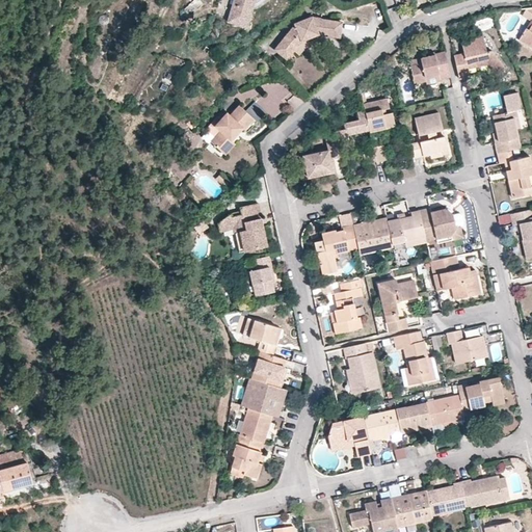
[(232,0),(225,22),(245,27),(250,9),(253,2),(255,0),(232,0)]
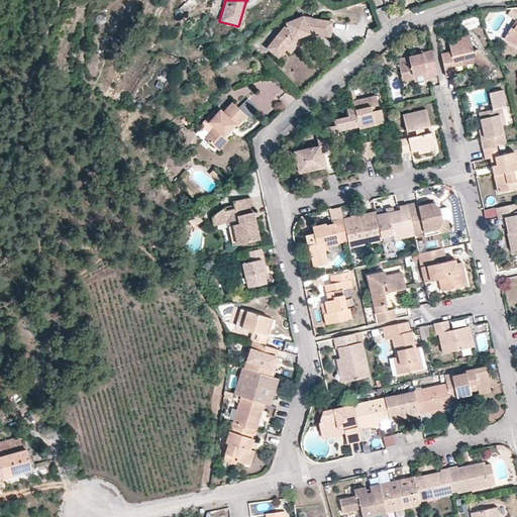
[(284,48),(291,40),(310,34),(331,36),(333,21),(313,19),(312,17),(303,16),(288,21),(266,45),(277,57),(281,60),(288,53),(284,48)]
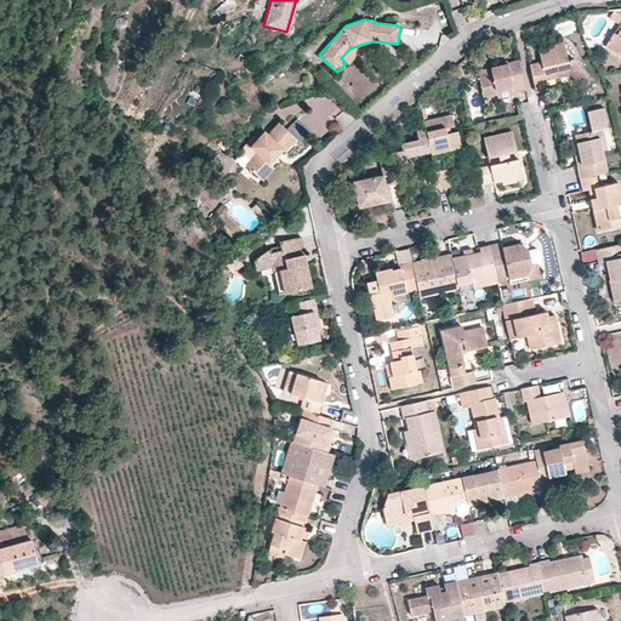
[(620,55),(620,27),(616,34),(614,33),(605,45),(620,55)]
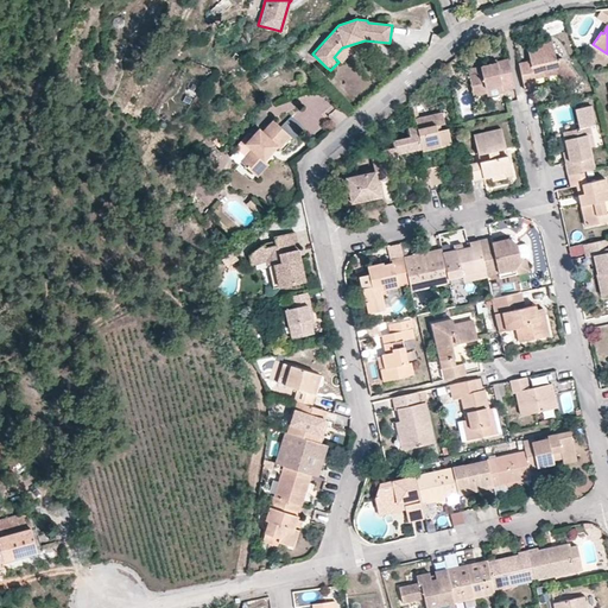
[(523,42),(526,58),(514,61),(520,86),(527,84),(533,83),(531,75),(552,70),(563,81),(574,73),(557,55),(551,56),(546,37),(523,42)]
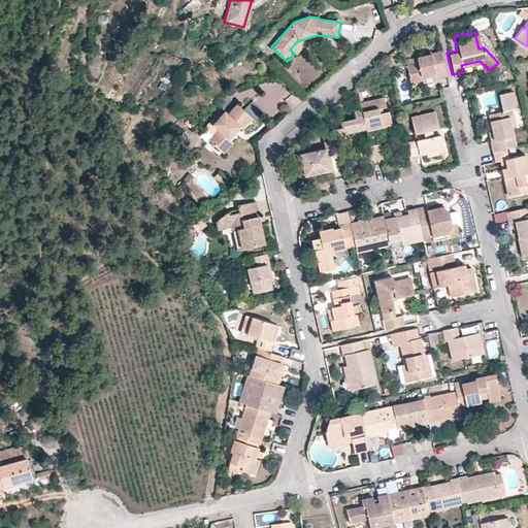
[(319,40),(317,35),(297,41),(290,50),(294,54),(301,46),(319,40)]
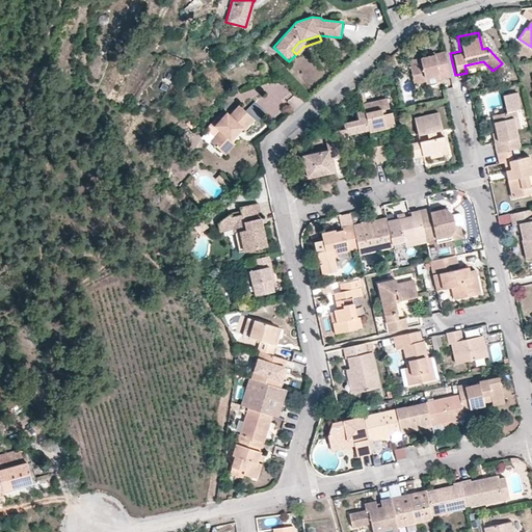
[(432,52),(432,54),(426,55),(418,57),(420,62),(407,64),(411,82),(423,80),(422,74),(435,72),(437,78),(448,76),(443,50),(432,52)]
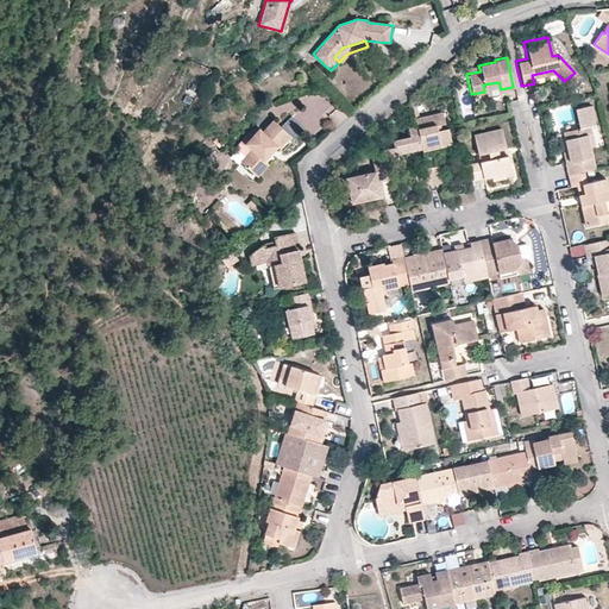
[(594,121),(589,102),(573,106),(578,125),(588,124),(594,121)]
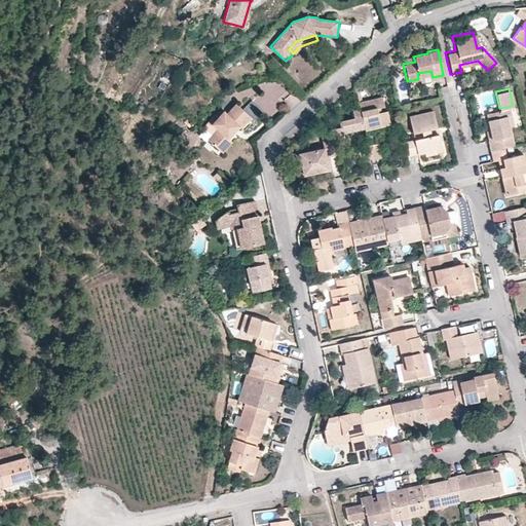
[(388,124),(385,111),(377,113),(376,108),(382,106),(380,97),(357,102),(358,108),(363,128),(363,129),(388,124)]
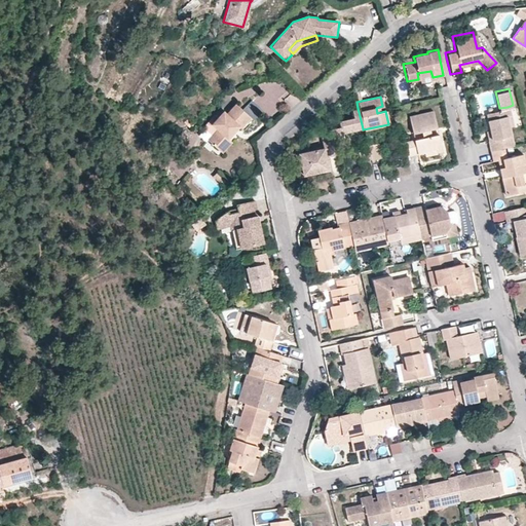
[(242,109),(253,119),(259,113),(250,102),(242,109)]
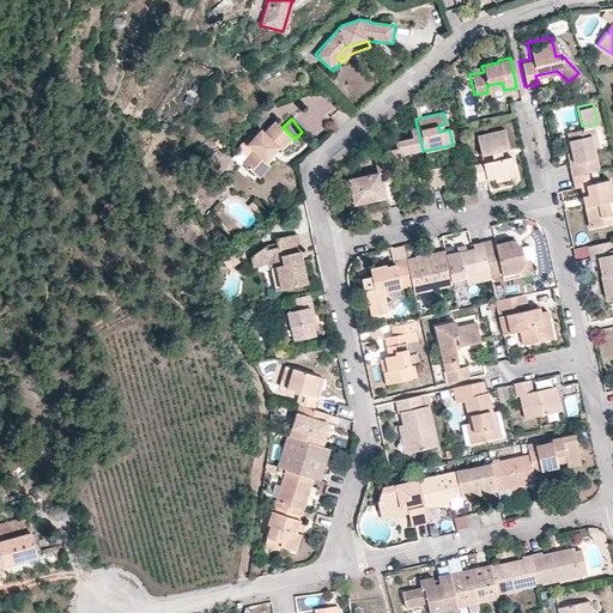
[(273,155),(268,151),(273,146),(277,150),(279,147),(284,153),(295,141),(274,122),(263,134),(258,128),(249,137),(253,140),(248,145),(254,151),(248,158),(242,164),(254,175),(266,162),(273,155)]
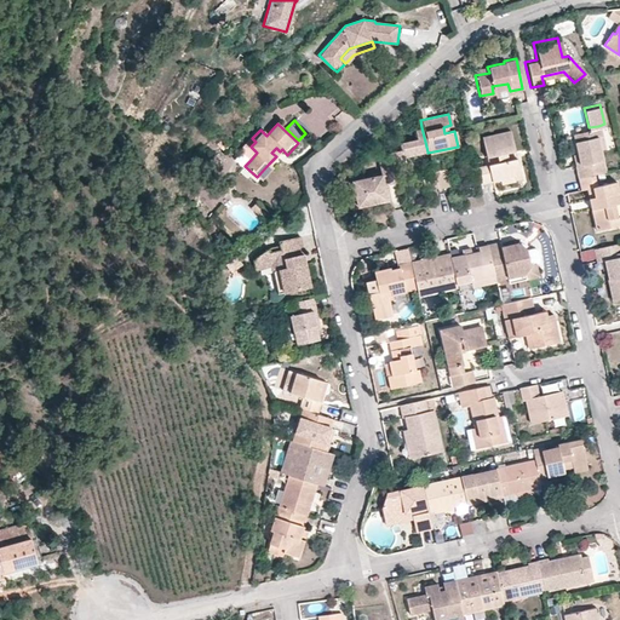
[(591,171),(604,168),(600,145),(602,145),(598,126),(585,128),(586,135),(574,138),(577,150),(579,161),(574,161),(578,174),(591,171)]
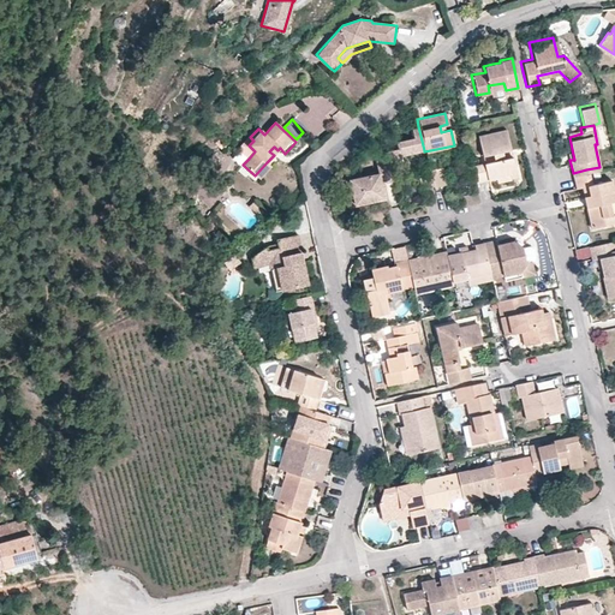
[(424,150),(418,126),(410,129),(412,138),(395,142),(395,144),(384,147),(384,150),(387,161),(388,163),(399,161),(398,156),(424,150)]
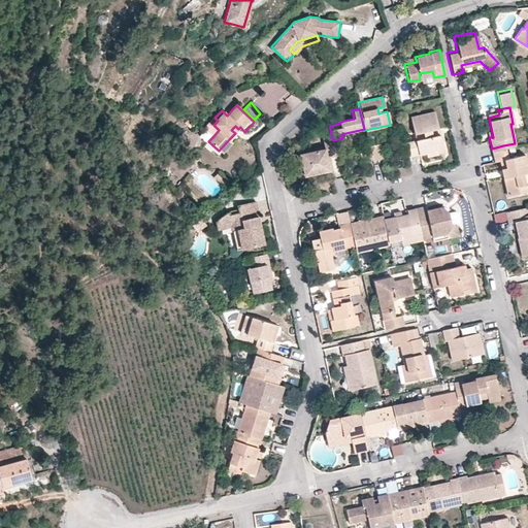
[(437,134),(431,135),(429,129),(436,128),(432,109),(408,114),(413,133),(421,131),(422,137),(403,141),(407,156),(418,154),(425,152),(441,149),(437,134)]
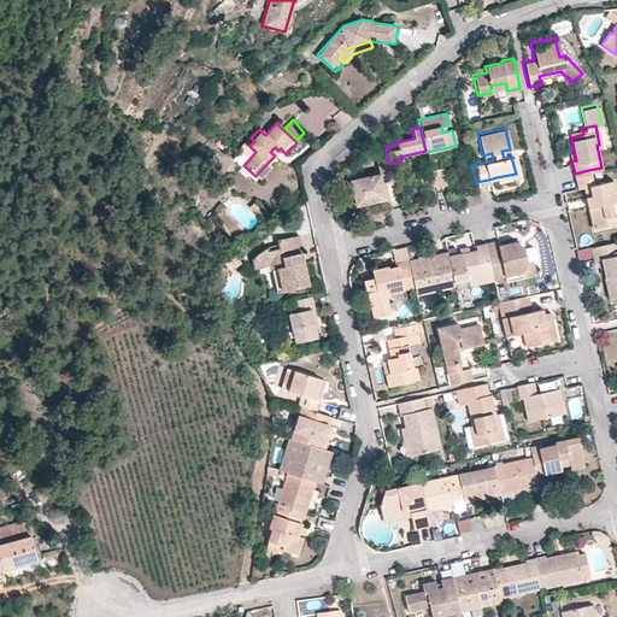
[(351,182),(356,207),(385,201),(381,184),(393,182),(389,164),(388,162),(376,164),(378,176),(351,182)]
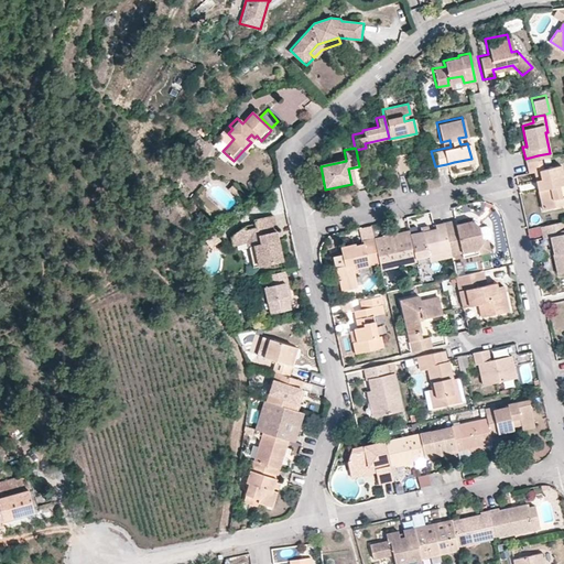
[(249,152),(245,149),(234,161),(237,165),(249,152)]
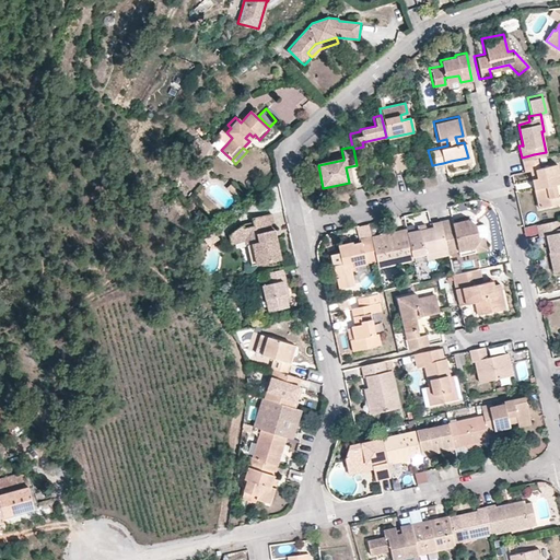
[(394,171),(405,168),(403,153),(391,155),(394,171)]
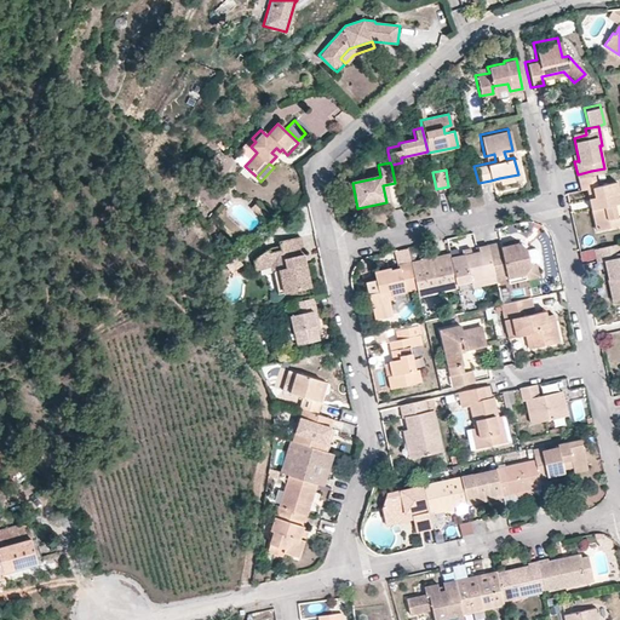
[(614,214),(610,200),(618,199),(613,179),(595,183),(591,171),(578,174),(575,174),(578,188),(584,185),(590,184),(595,205),(589,206),(593,228),(607,225),(606,217),(614,214)]
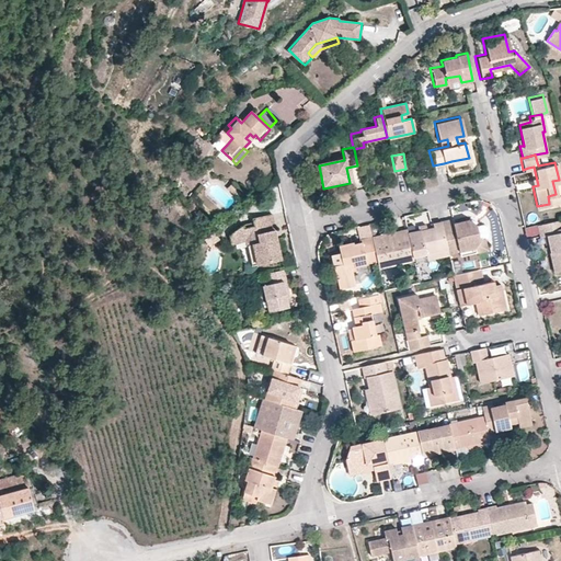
[(391,156),(379,159),(382,173),(395,171),(391,156)]
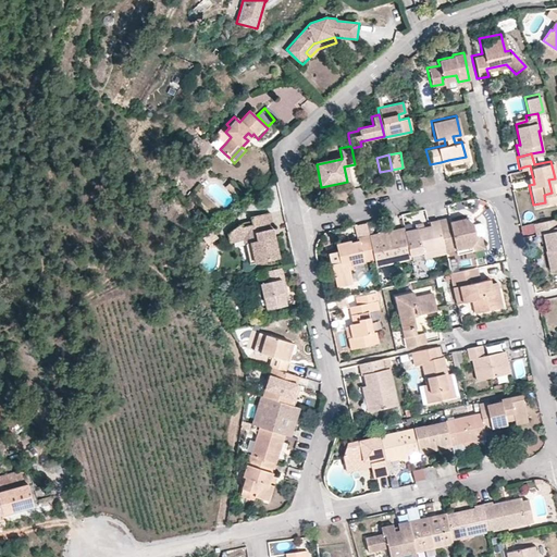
[(530,165),(524,166),(529,185),(534,184),(530,165)]
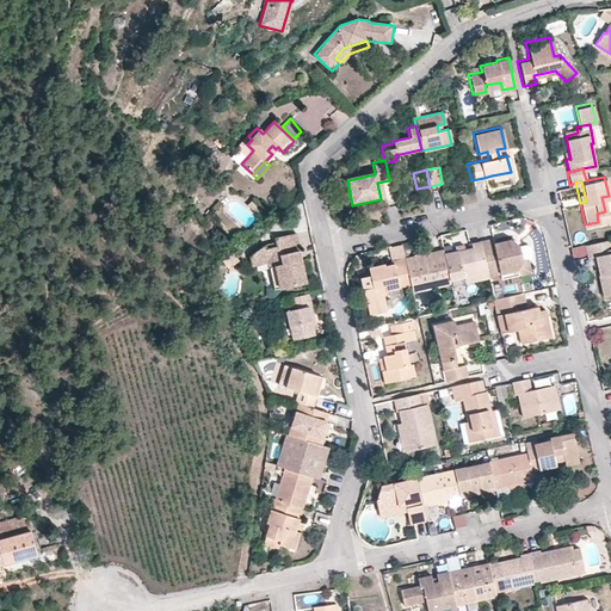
[(597,214),(598,222),(610,218),(610,207),(609,196),(602,197),(605,211),(597,214)]
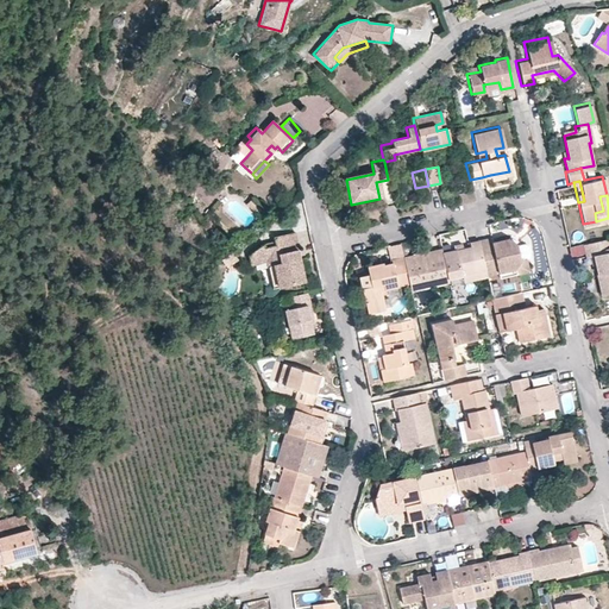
[(272,242),(274,245),(263,249),(262,244),(248,255),(250,264),(265,261),(267,268),(272,267),(277,287),(303,281),(299,258),(293,259),(290,252),(296,251),(293,233),(272,238),(272,242)]
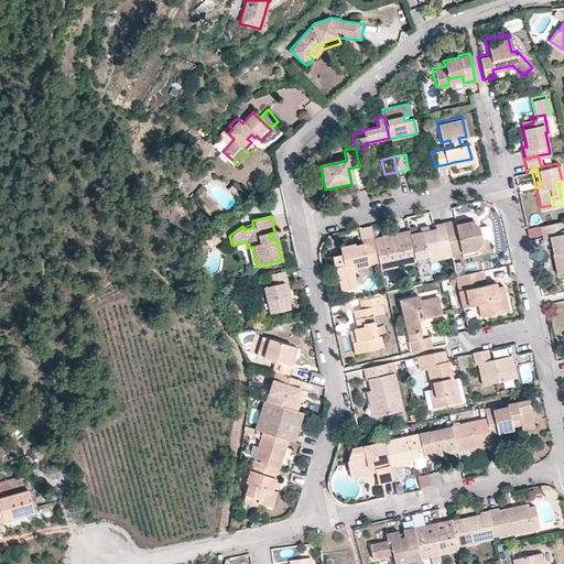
[(555,270),(563,267),(563,221),(563,218),(539,224),(541,236),(545,235),(549,234),(551,242),(552,250),(551,250),(555,270)]
